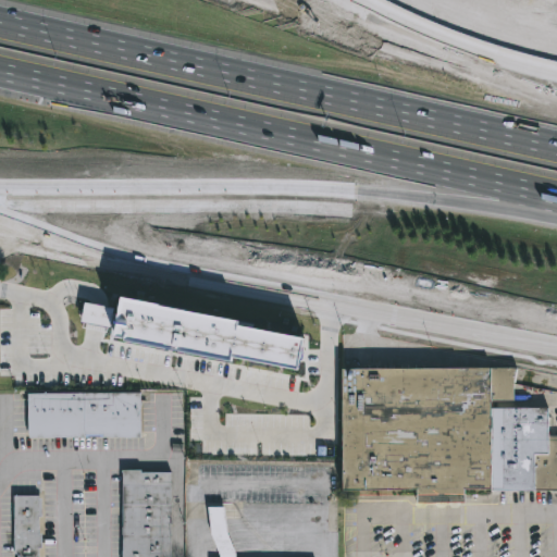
[(299,370),(304,337),(239,327),(240,319),(121,300),(114,342),(299,370)]
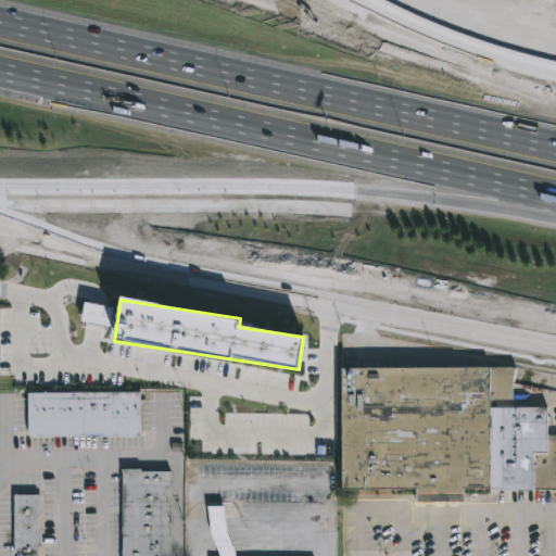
[(112,326),(114,306),(84,304),(83,324),(112,326)]
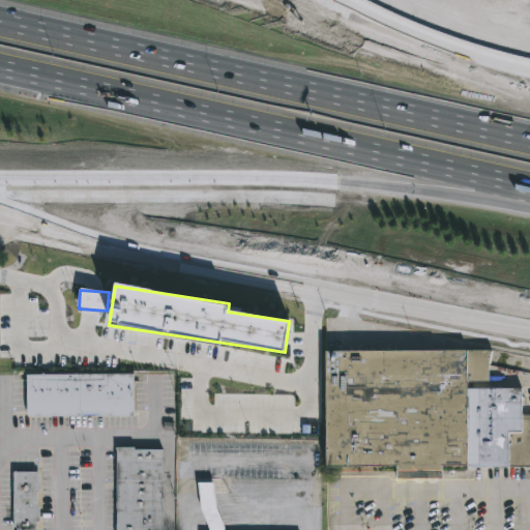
[(326,353),(326,468),(395,467),(395,480),(442,480),(442,467),(466,468),(465,388),(467,383),(488,383),(488,366),(493,352),(326,353)]
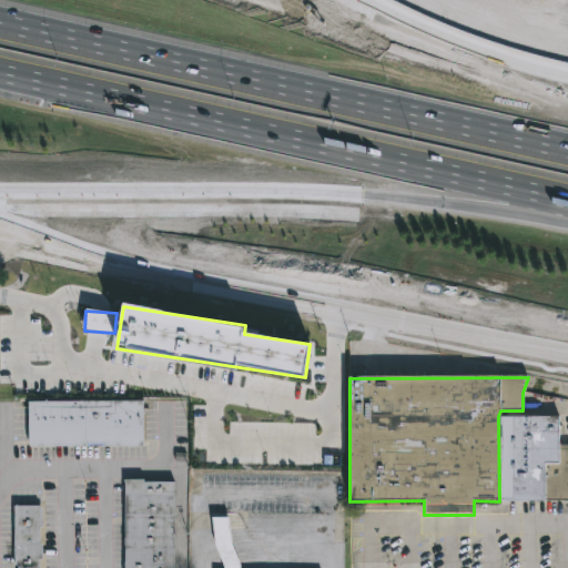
[(145,447),(29,447),(29,402),(145,402),(145,447)]
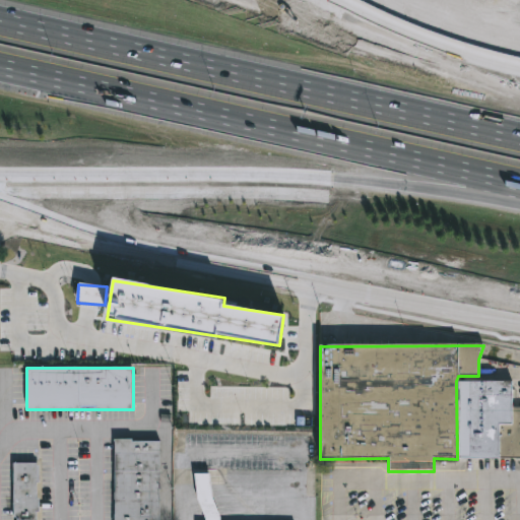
[(457,459),(519,458),(519,408),(512,409),(512,380),(456,381),(457,459)]
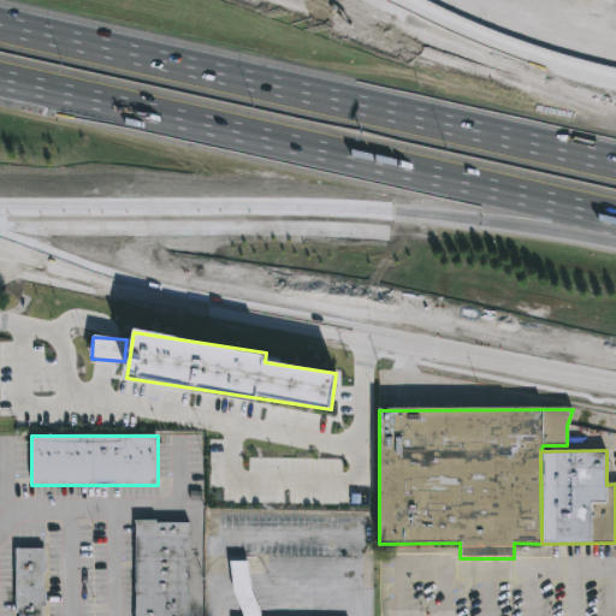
[(157,521),(157,523),(190,523),(190,615),(136,615),(136,521),(157,521)]
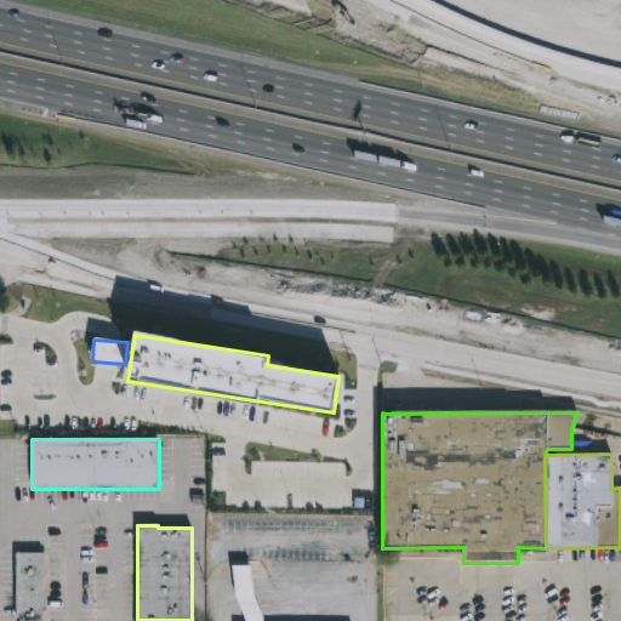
[(44,554),(44,557),(46,557),(46,577),(44,577),(44,597),(47,597),(47,613),(44,613),(44,620),(21,620),(21,619),(17,619),(17,554),(44,554)]
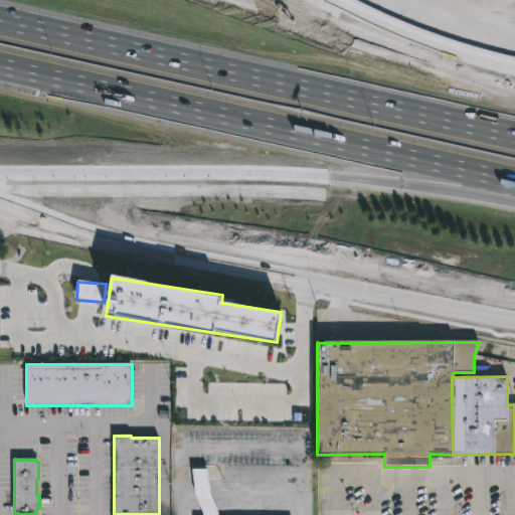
[(220,514),(205,514),(196,495),(193,470),(208,470),(211,495),(220,514)]
